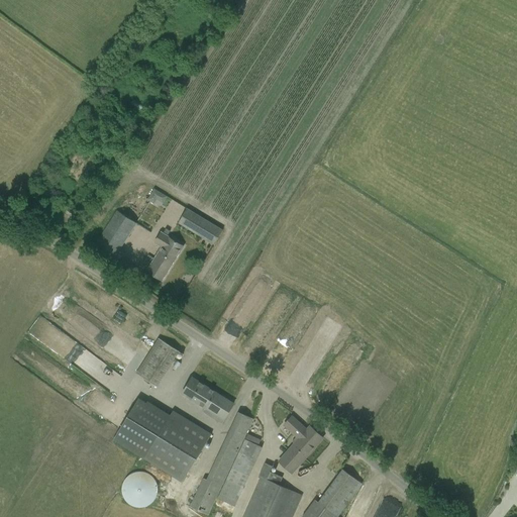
[(79,130),(76,135),(84,141),(88,135),(79,130)]
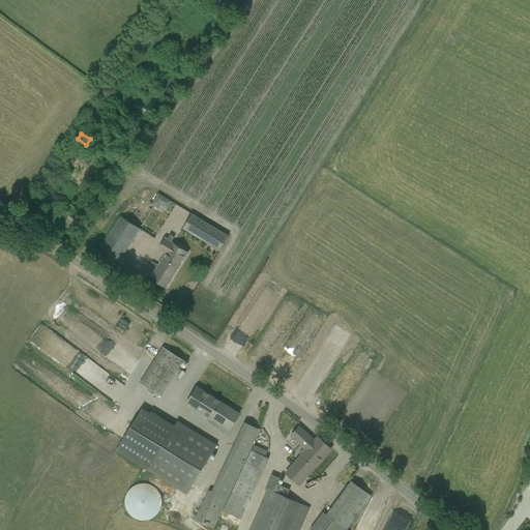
[(173,197),(164,205),(171,214),(180,205),(173,197)]
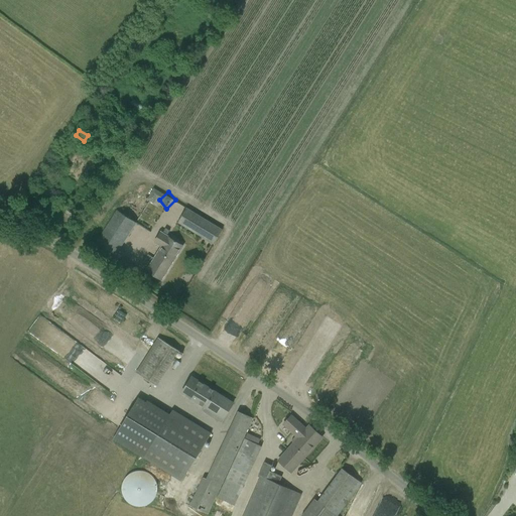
[(214,245),(223,230),(186,208),(178,223),(214,245)]
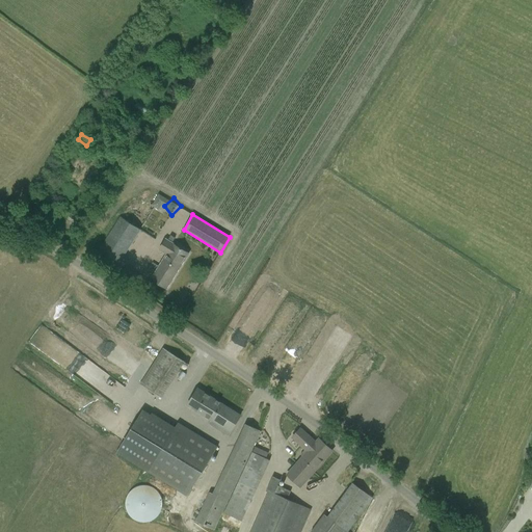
[(118,263),(125,255),(140,230),(121,216),(99,250),(118,263)]
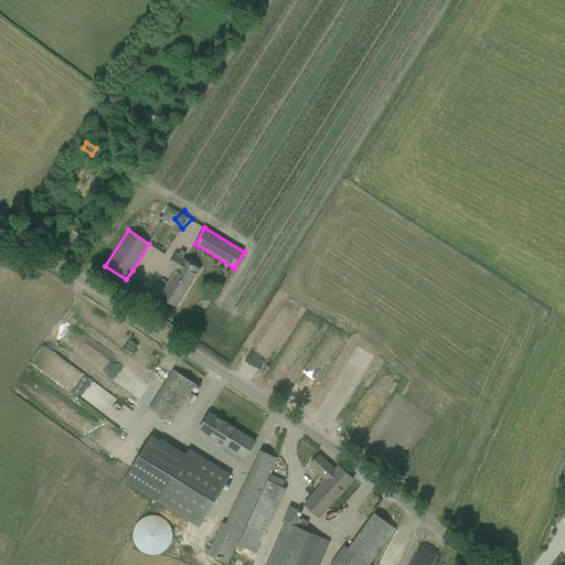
[(177,307),(182,297),(200,268),(182,258),(185,253),(182,252),(179,256),(177,254),(176,256),(169,265),(178,269),(160,297),(177,307)]
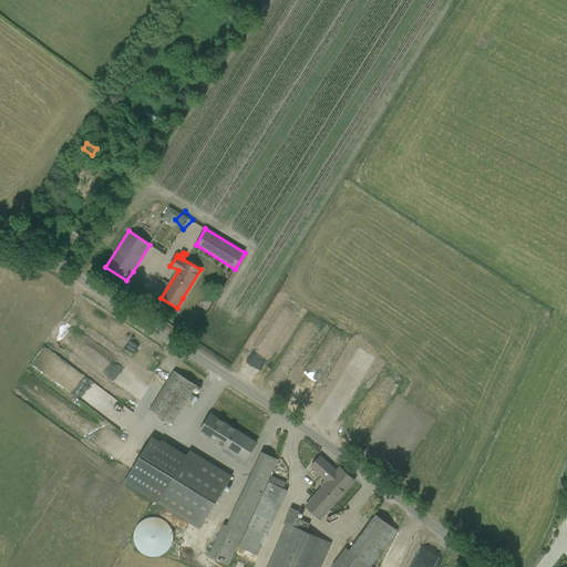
[(155,299),(134,284),(127,294),(147,309),(155,299)]
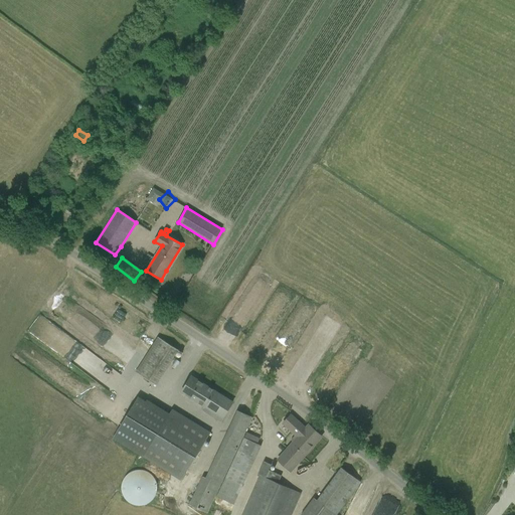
[(115,305),(129,317),(135,310),(121,298),(115,305)]
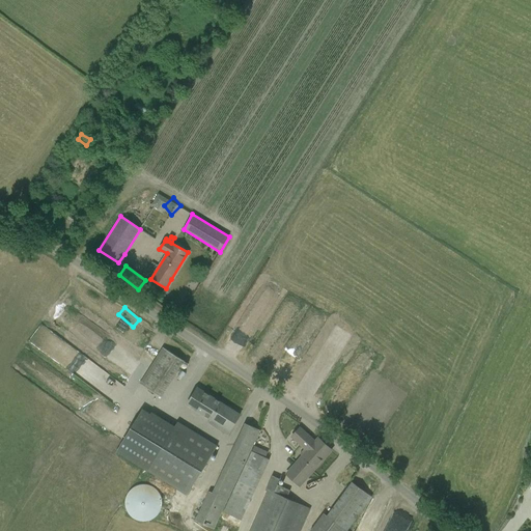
[(161,397),(178,369),(184,361),(163,347),(157,357),(140,384),(161,397)]
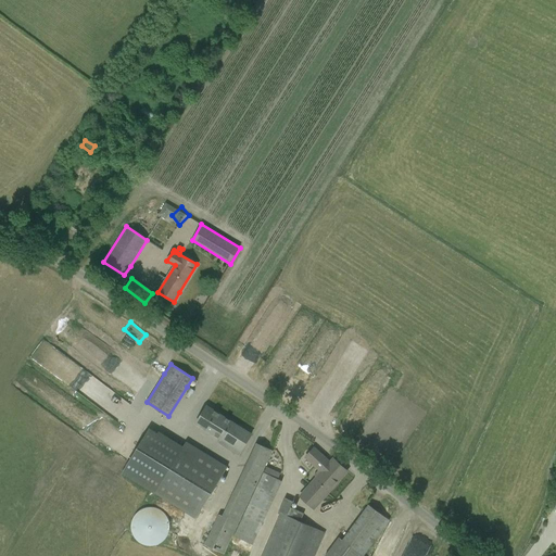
[(139,374),(151,382),(156,375),(144,366),(139,374)]
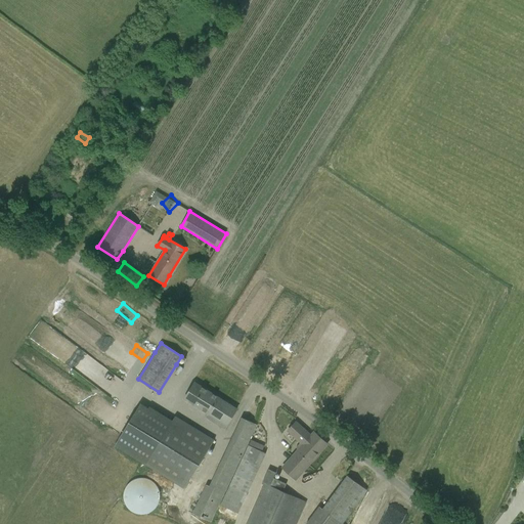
[(86,368),(92,374),(104,360),(98,355),(86,368)]
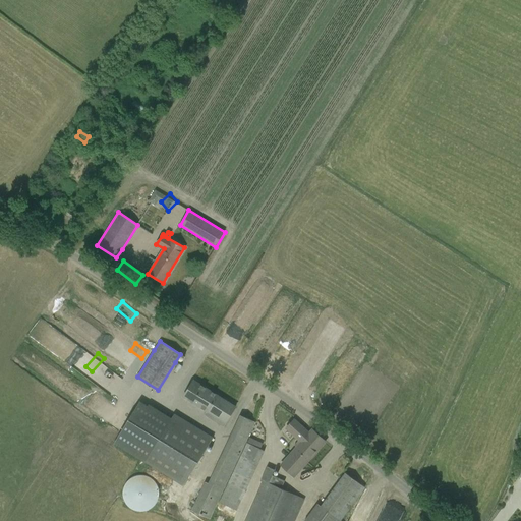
[(311,373),(319,382),(327,373),(320,365),(311,373)]
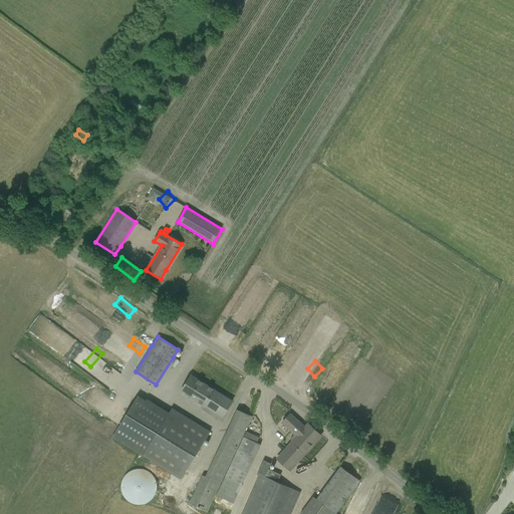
[(204,406),(203,409),(221,420),(232,402),(191,375),(181,392),(204,406)]
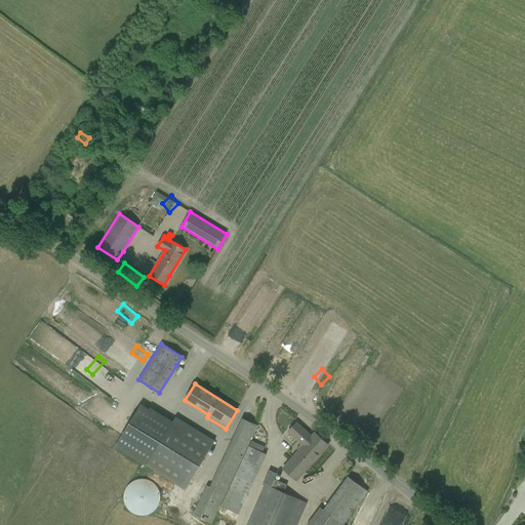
[(115,446),(114,447),(142,462),(146,466),(185,489),(215,441),(176,417),(173,420),(142,401),(131,418),(115,446)]
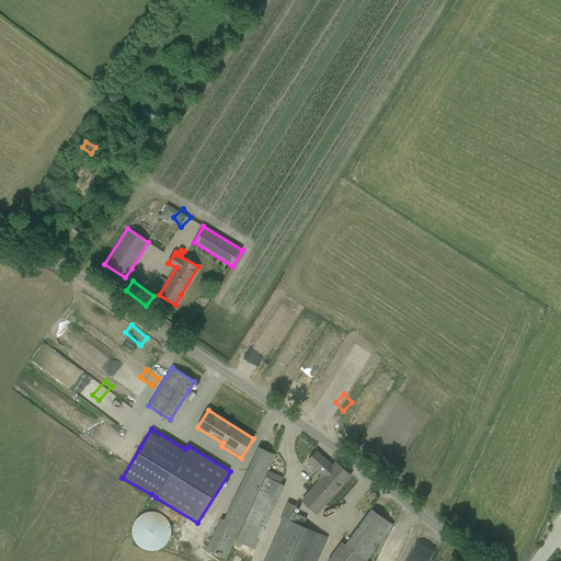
[(217,529),(207,549),(228,558),(270,465),(275,455),(259,447),(225,521),(221,519),(217,529)]
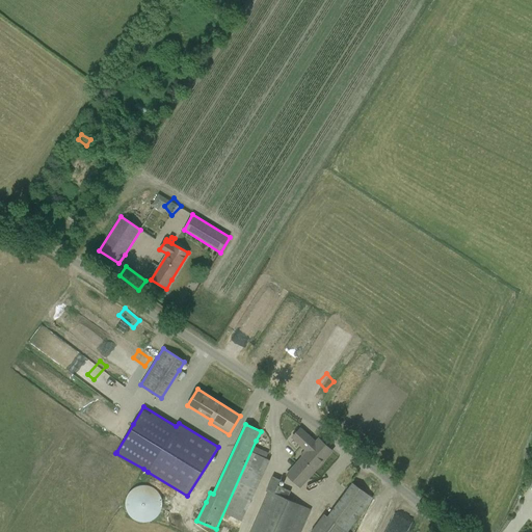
[(300,487),(333,451),(319,439),(316,443),(299,428),(292,437),(306,450),(300,455),(302,457),(287,475),(300,487)]
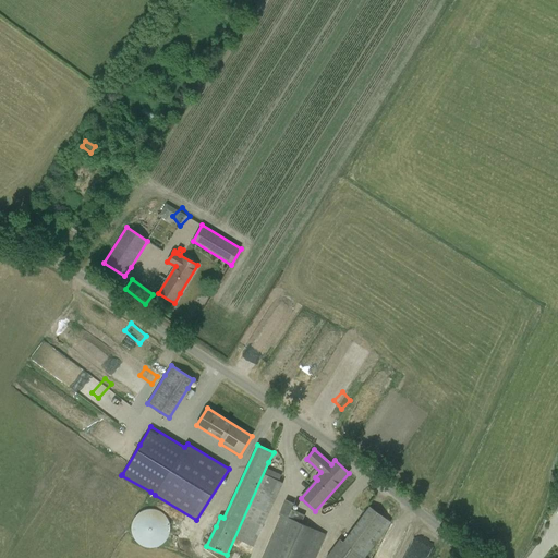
[(235,538),(253,547),(282,483),(265,475),(235,538)]
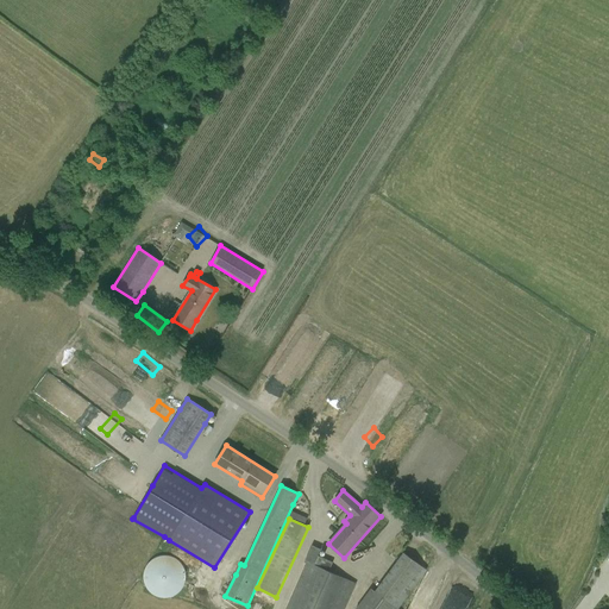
[(305,560),(308,562),(302,573),(286,608),(341,608),(349,594),(353,583),(328,572),(333,563),(318,556),(321,550),(312,545),(305,560)]
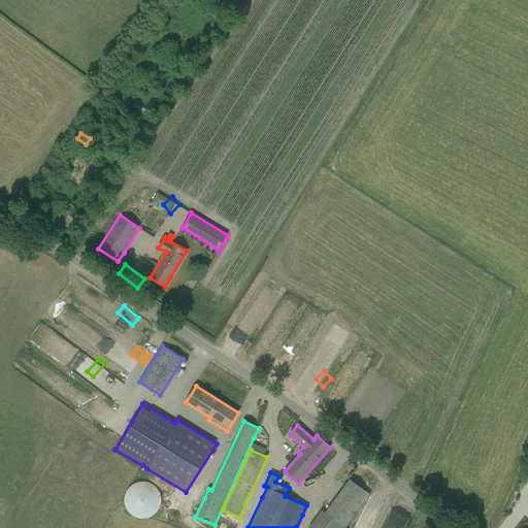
[(309,527),(344,527),(369,494),(350,480),(325,513),(322,510),(316,519),(309,527)]
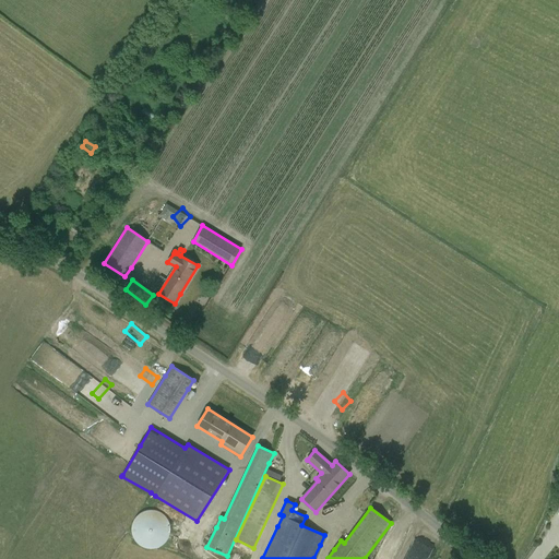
[(170,532),(170,527),(170,525),(169,523),(168,520),(167,518),(165,516),(163,514),(161,512),(158,511),(156,511),(153,510),(151,510),(149,510),(145,511),(142,512),(140,513),(138,514),(137,516),(135,519),(133,521),(132,523),(132,525),(131,528),(131,531),(132,534),(133,536),(134,538),(135,540),(137,543),(139,545),(140,546),(142,547),(146,548),(149,549),(151,549),(154,548),(156,548),(158,547),(162,546),(164,544),(166,543),(167,540),(168,538),(169,536),(170,534),(170,532)]
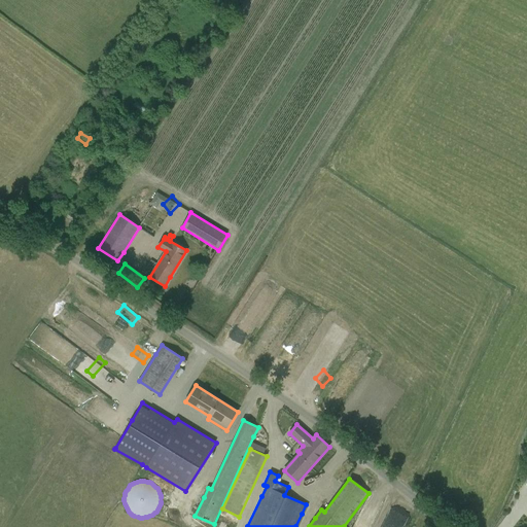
All buildings are outlined.
